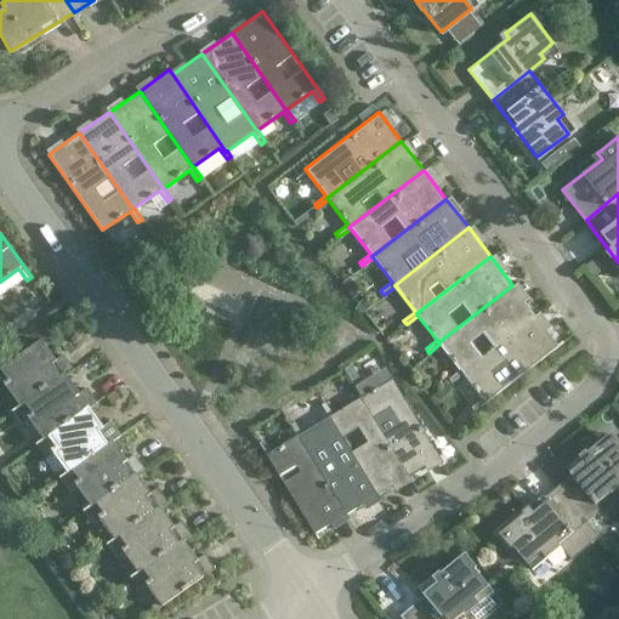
[(461,372),(535,314),(512,285),(438,342),(439,344),(459,369),(448,378),(452,381),(463,373),(461,372)]
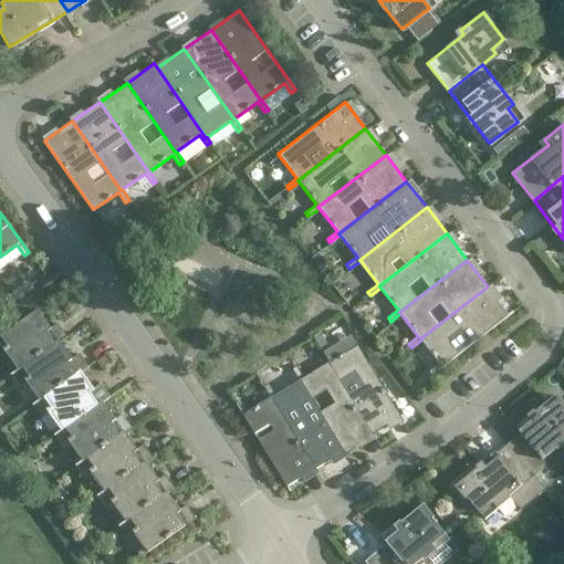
[(14,270),(7,275),(14,286),(22,281),(14,270)]
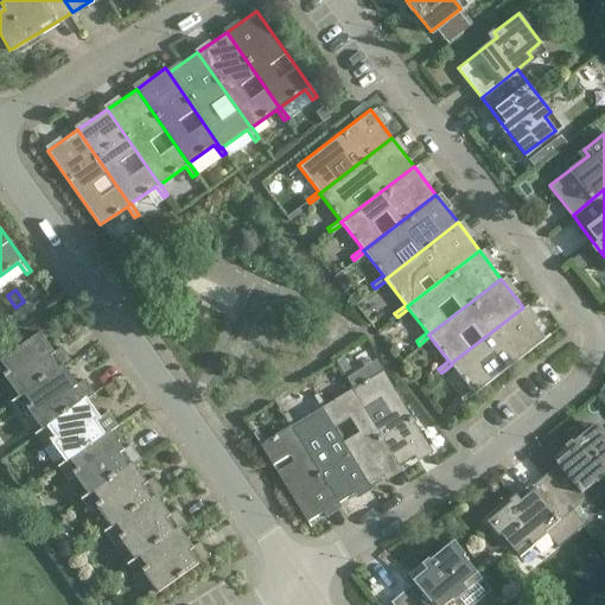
[(6,306),(0,311),(0,322),(2,325),(13,318),(6,306)]
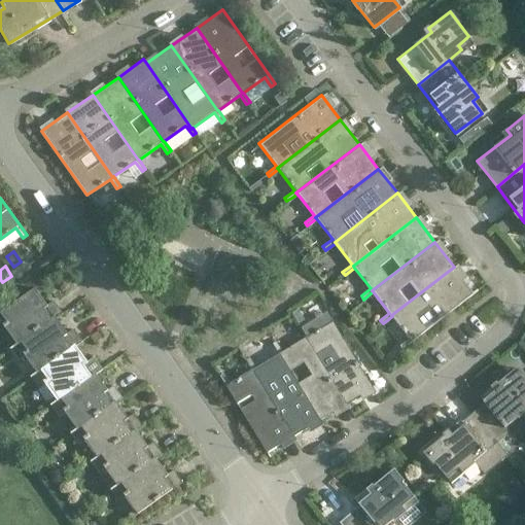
[(391,315),(392,316),(409,338),(398,345),(401,348),(474,292),(454,267),(391,315)]
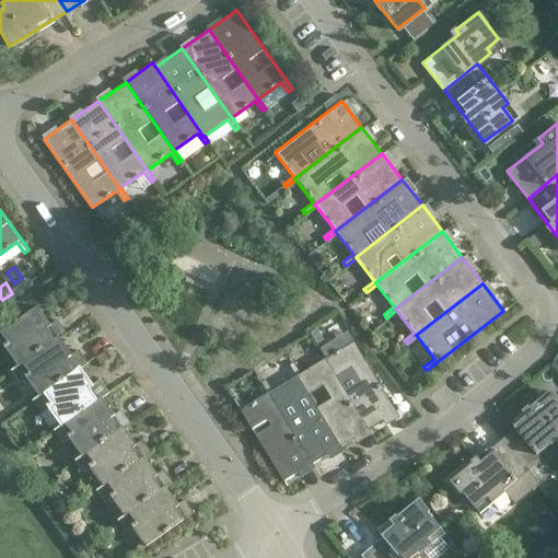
[(58,337),(65,332),(55,317),(48,323),(36,306),(0,332),(0,349),(3,347),(13,361),(6,367),(10,371),(58,337)]
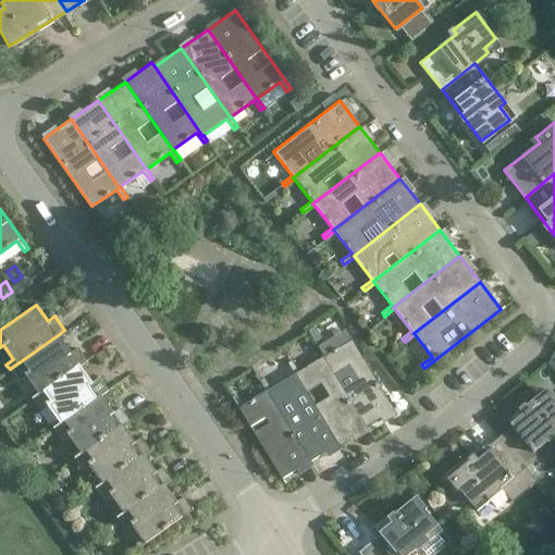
[(32,398),(79,365),(86,360),(75,346),(69,350),(58,335),(10,369),(17,380),(24,374),(35,390),(28,394),(32,398)]
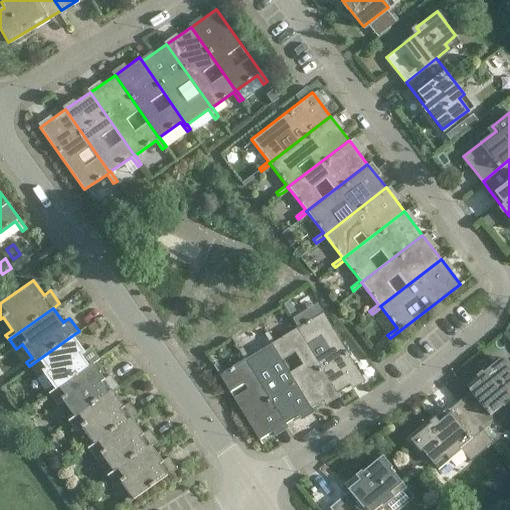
[(297,327),(337,392),(362,377),(321,311),(299,325),(293,315),(289,318),(295,328),(297,327)]
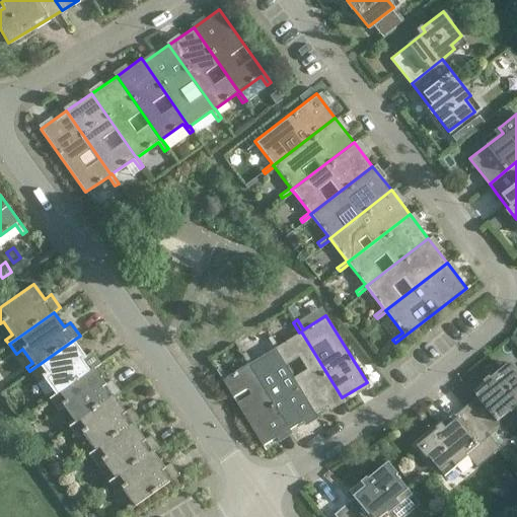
[(316,414),(342,397),(301,331),(299,333),(278,346),(272,336),(268,338),(274,348),(275,347),(316,414)]
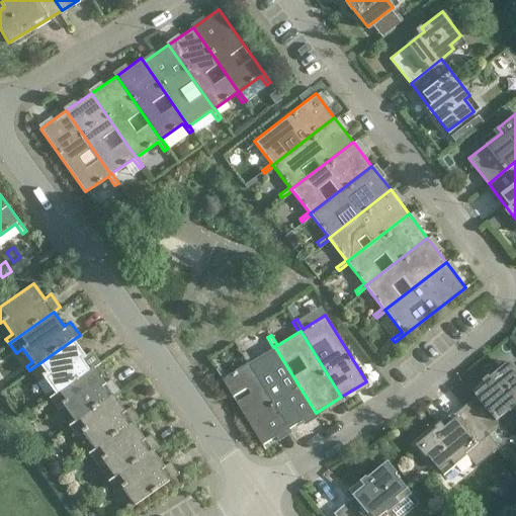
[(93,366),(99,362),(90,349),(84,354),(74,339),(29,370),(36,381),(43,376),(52,389),(46,394),(49,399),(93,366)]
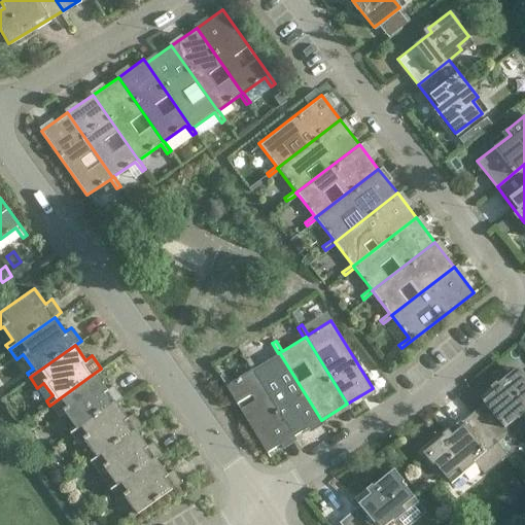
[(294,435),(321,420),(279,352),(278,353),(256,366),(250,357),(245,359),(251,370),(253,369),(294,435)]
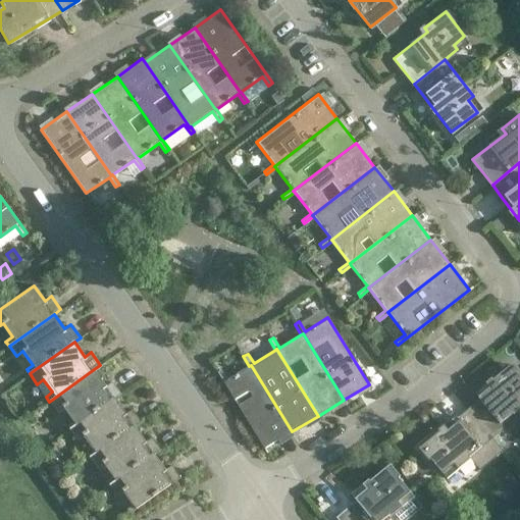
[(494,385),(467,408),(492,437),(505,428),(501,423),(519,406),(519,374),(512,364),(490,381),(494,385)]
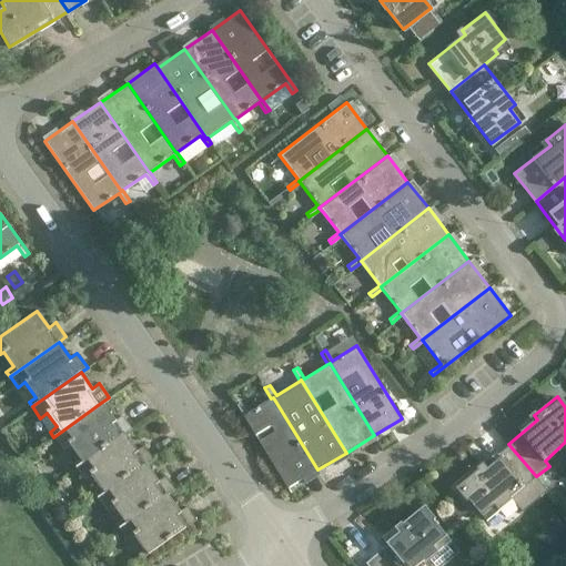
[(287,488),(317,470),(273,397),(271,398),(246,414),(240,403),(235,405),(287,488)]
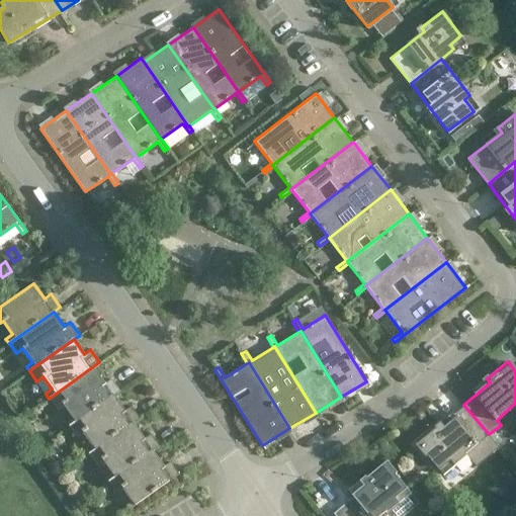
[(69,426),(113,395),(112,395),(118,390),(110,377),(104,382),(93,366),(49,399),(56,409),(62,404),(72,417),(65,422),(69,426)]
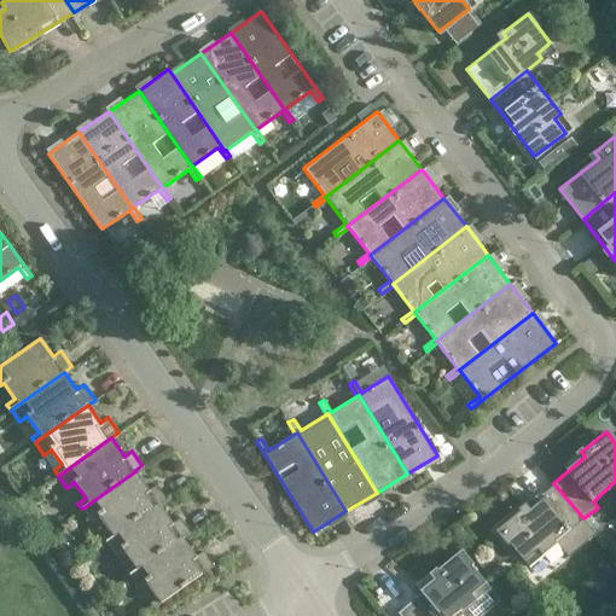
[(158,504),(166,499),(155,483),(147,489),(135,471),(82,509),(91,521),(98,516),(110,530),(102,536),(105,541),(158,504)]
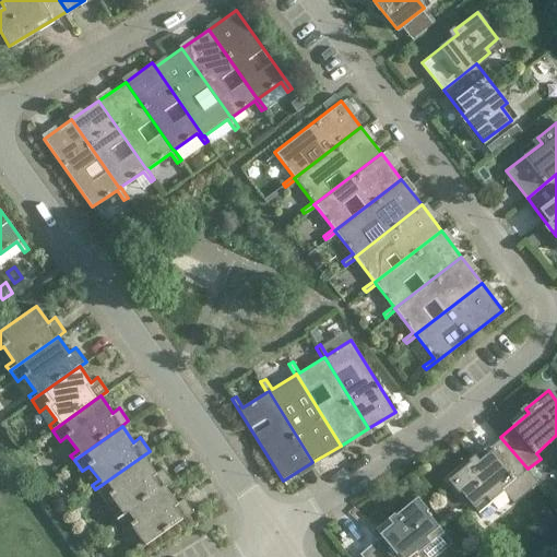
[(510,500),(534,481),(525,470),(528,469),(500,437),(450,478),(472,506),(483,497),(487,501),(501,490),(510,500)]
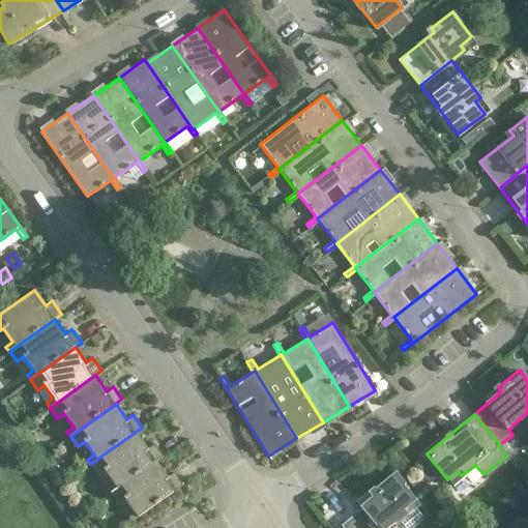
[(111,493),(156,461),(163,456),(153,442),(147,447),(136,432),(90,464),(97,474),(105,469),(114,482),(107,488),(111,493)]
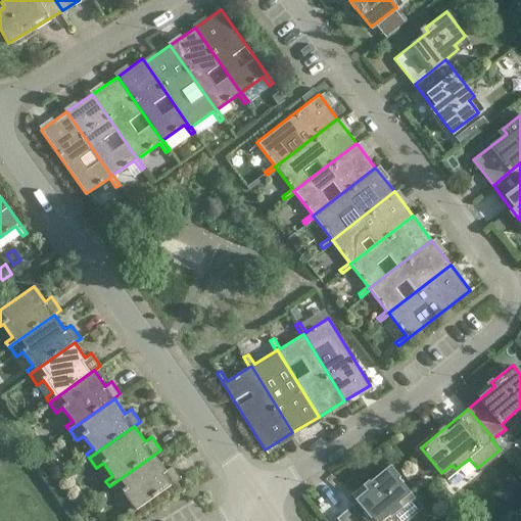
[(154,455),(109,486),(116,498),(124,492),(133,506),(126,510),(130,515),(181,478),(172,465),(166,470),(154,455)]
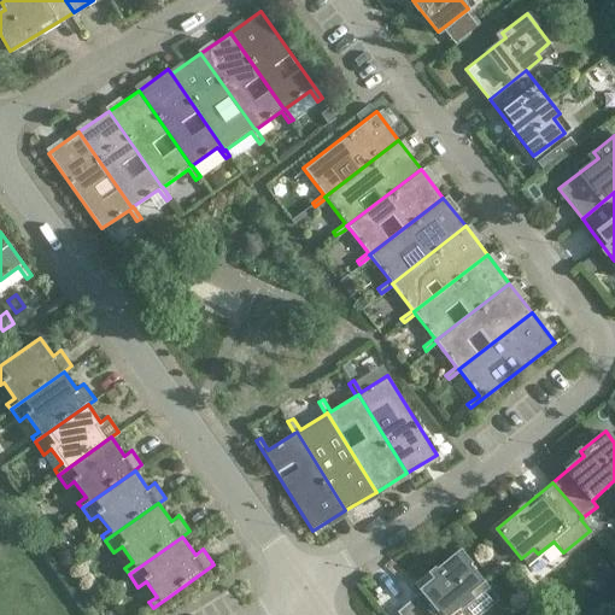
[(482,548),(493,561),(505,551),(495,538),(482,548)]
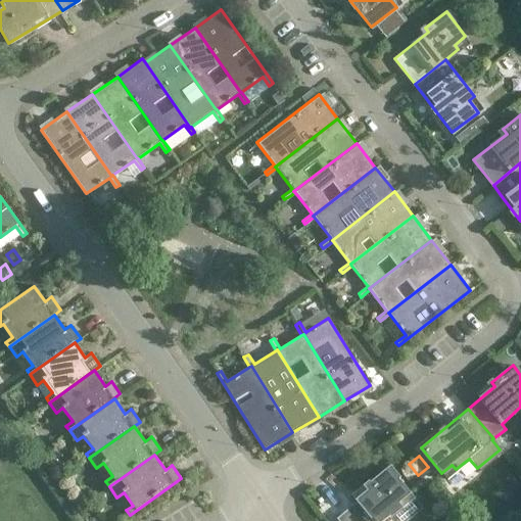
[(398,472),(408,483),(418,475),(409,464),(398,472)]
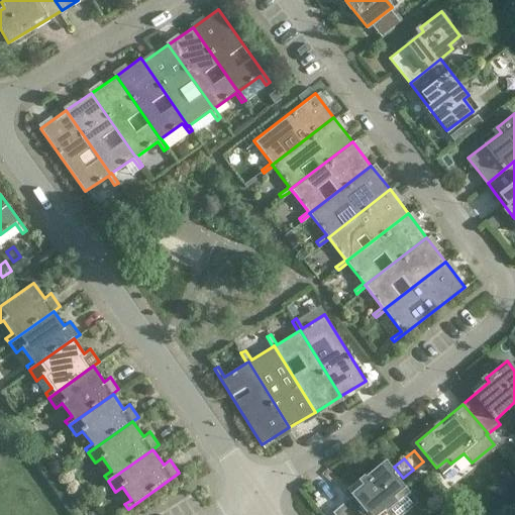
[(369,485),(333,513),(333,514),(389,514),(386,510),(396,502),(393,497),(405,488),(385,462),(365,479),(369,485)]
